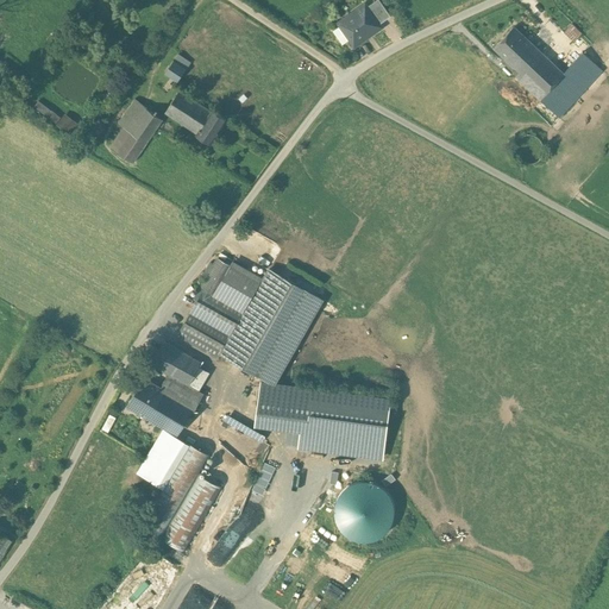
[(391,17),(378,0),(376,0),(366,7),(380,25),(391,17)]
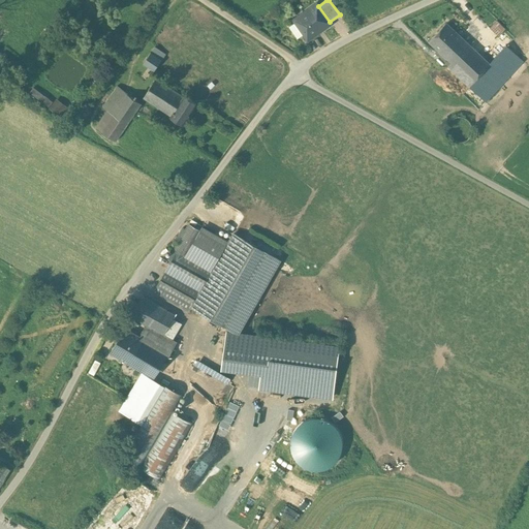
[(317,4),(303,13),(305,16),(296,22),(297,22),(289,27),(298,38),(304,34),(307,37),(316,30),(319,27),(321,30),(331,24),(330,22),(318,6),(317,4)]
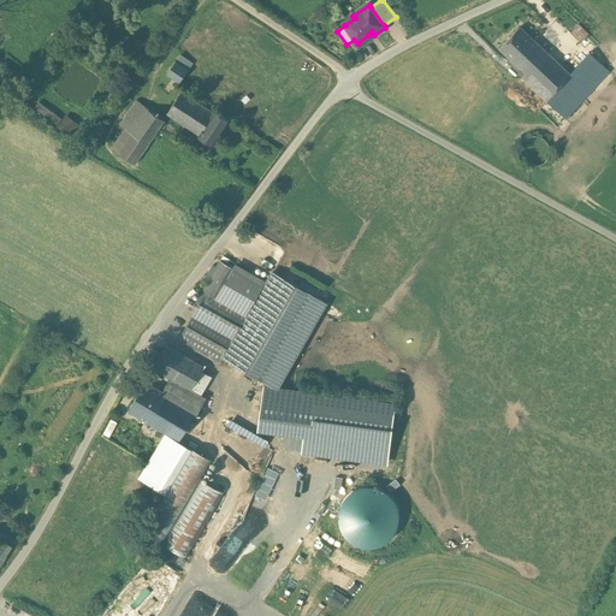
[(587,34),(578,24),(570,33),(580,42),(587,34)]
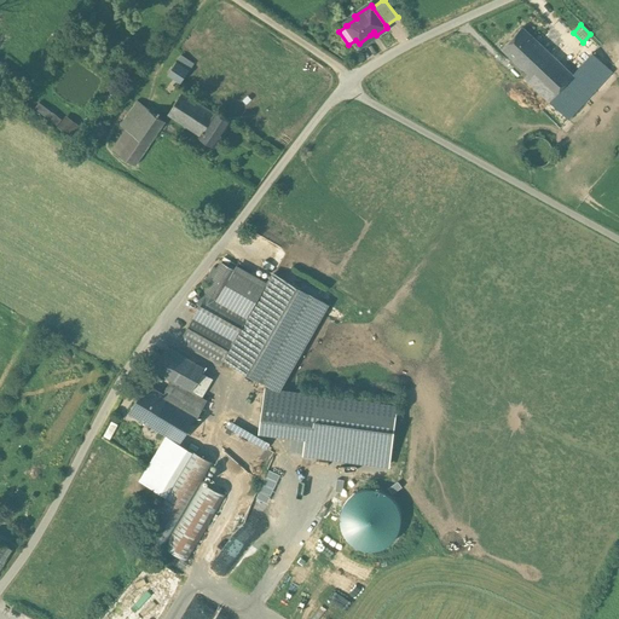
[(522,27),(503,48),(515,61),(536,39),(522,27)]
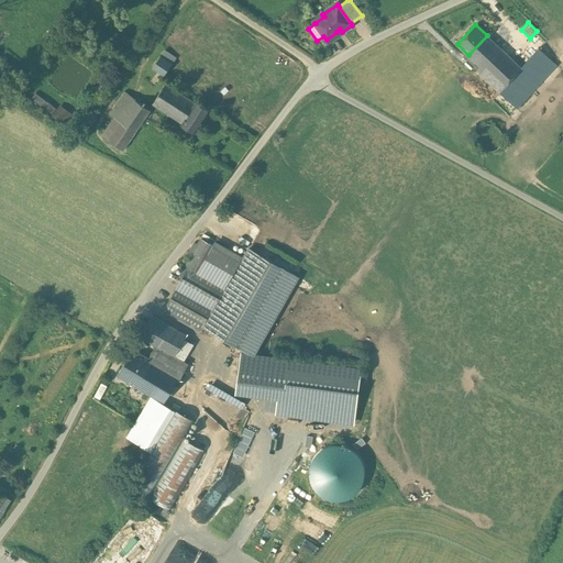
[(521,67),(487,35),(468,55),(481,66),(477,70),(507,99),(529,76),(529,75),(521,67)]
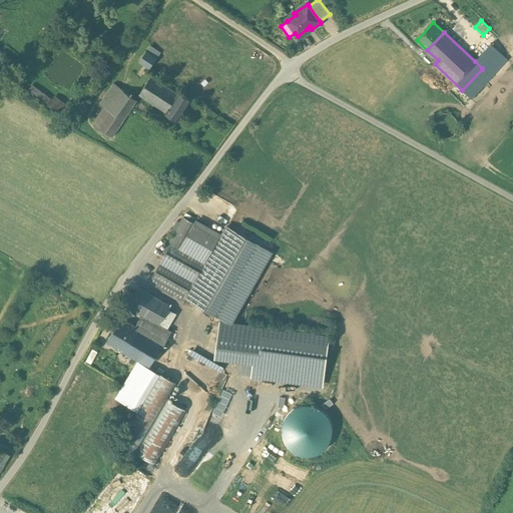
[(491,43),(475,61),(482,68),(482,69),(491,77),(507,59),(491,43)]
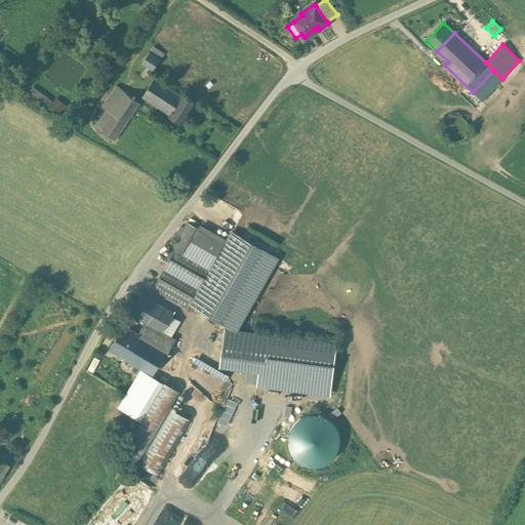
[(164,54),(154,47),(142,64),(153,71),(164,54)]
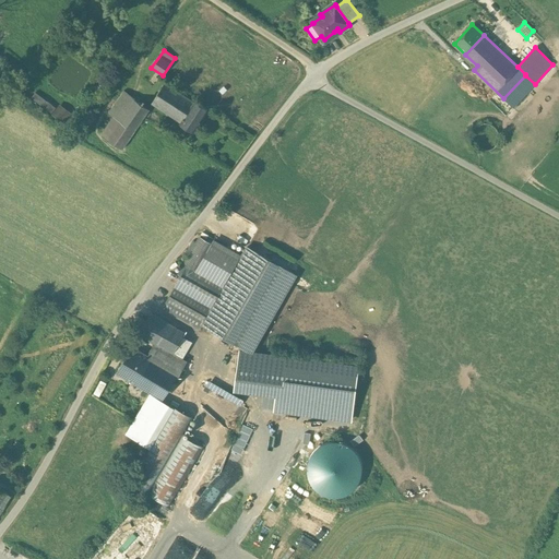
[(525,75),(503,98),(513,107),(535,84),(525,75)]
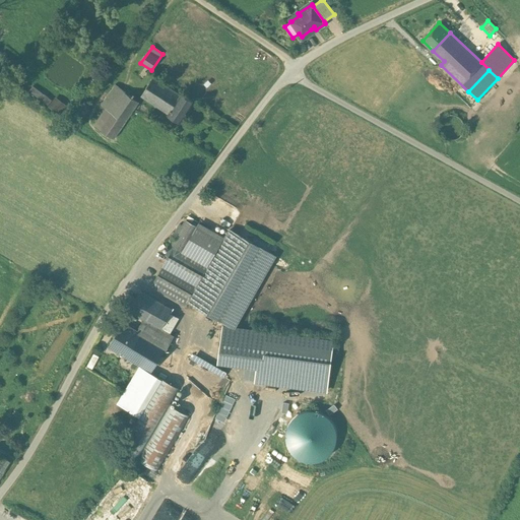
[(33,81),(24,75),(18,83),(26,89),(33,81)]
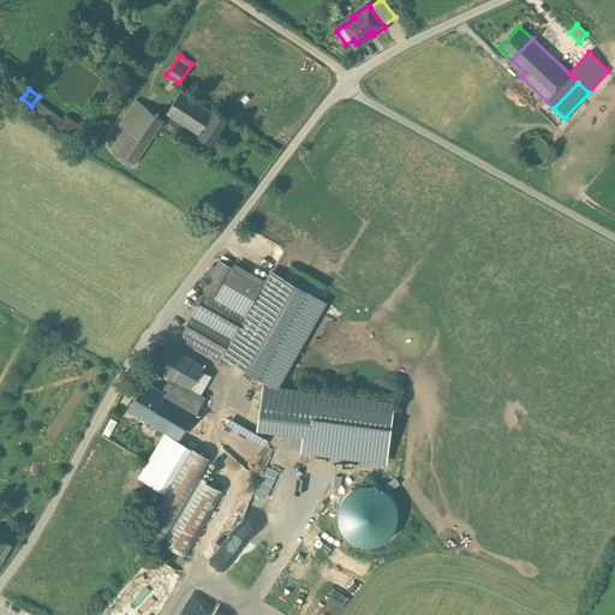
[(213,111),(181,90),(167,112),(198,132),(213,111)]
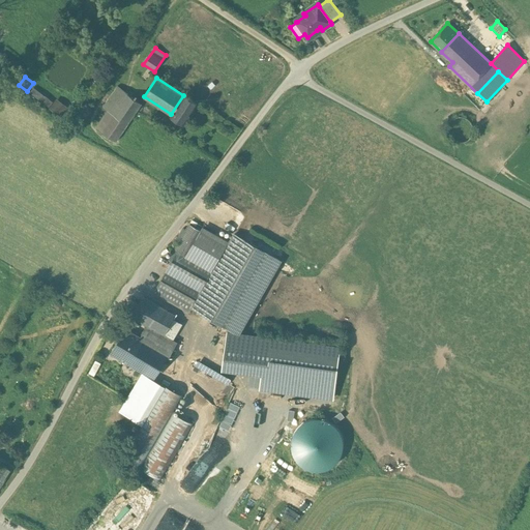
[(142,102),(117,86),(102,108),(108,111),(97,126),(117,140),(142,102)]
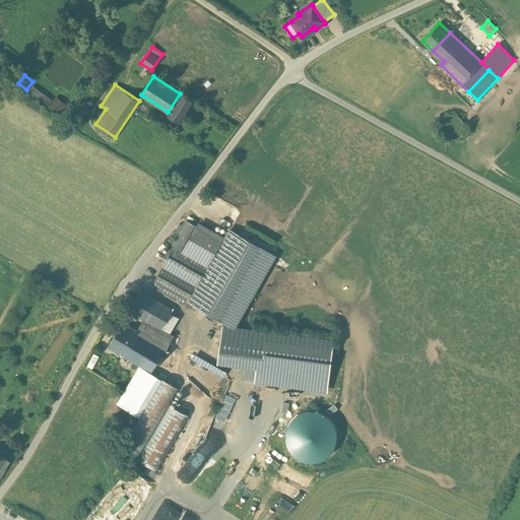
[(31,85),(27,91),(49,105),(53,99),(31,85)]
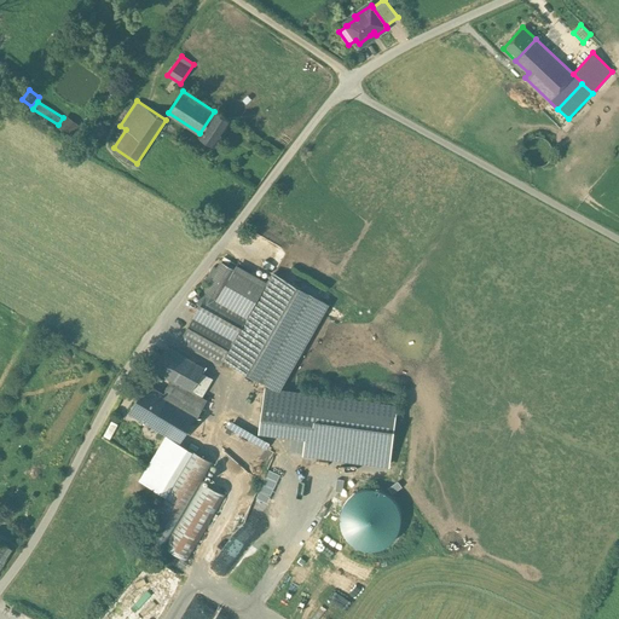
[(231,120),(215,110),(214,111),(200,133),(198,136),(214,146),(231,120)]
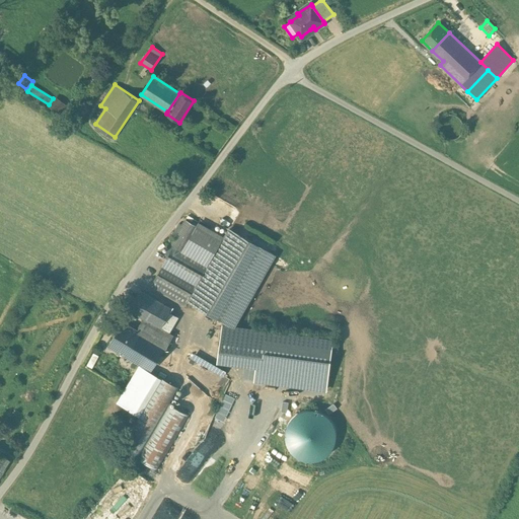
[(186,220),(165,255),(168,256),(173,246),(182,251),(197,226),(186,220)]
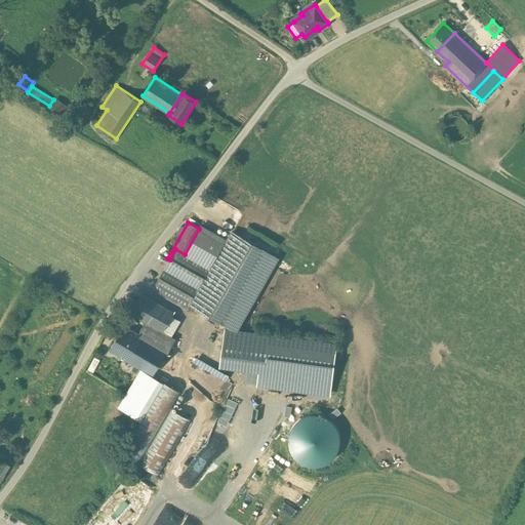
[(225,241),(200,228),(199,229),(185,254),(209,269),(225,241)]
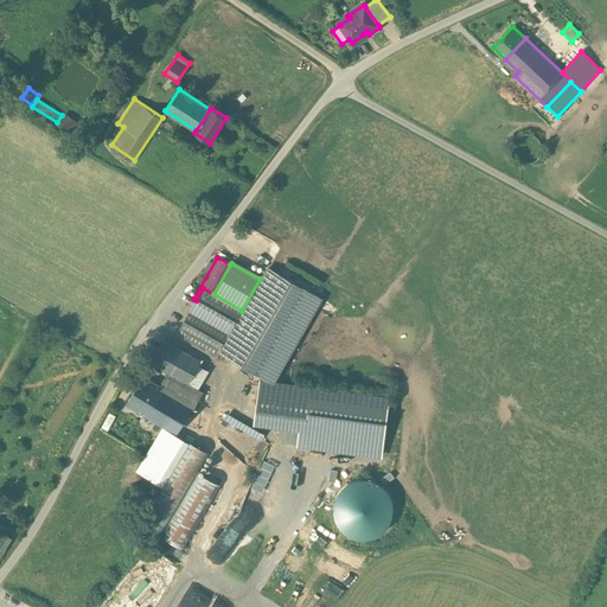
[(268,269),(219,353),(255,374),(304,288),(268,269)]
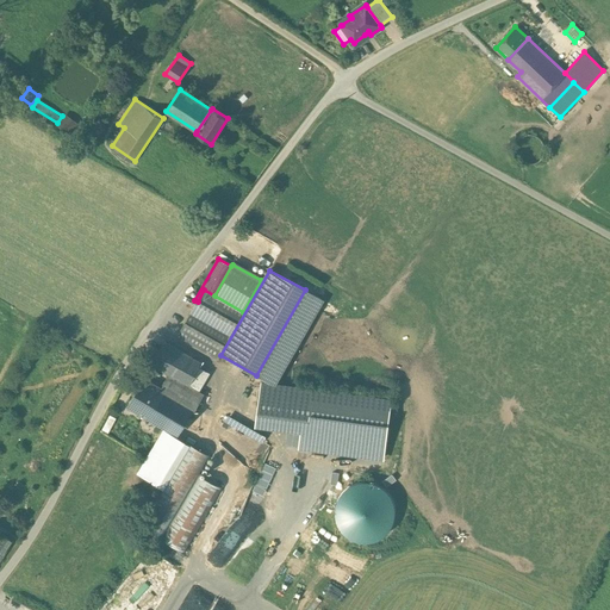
[(215,296),(204,290),(198,302),(191,313),(230,335),(230,336),(243,312),(215,296)]
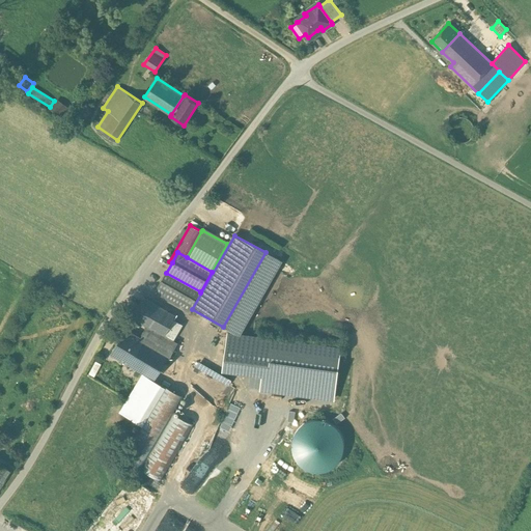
[(223,327),(221,329),(236,337),(281,261),(266,252),(223,327)]
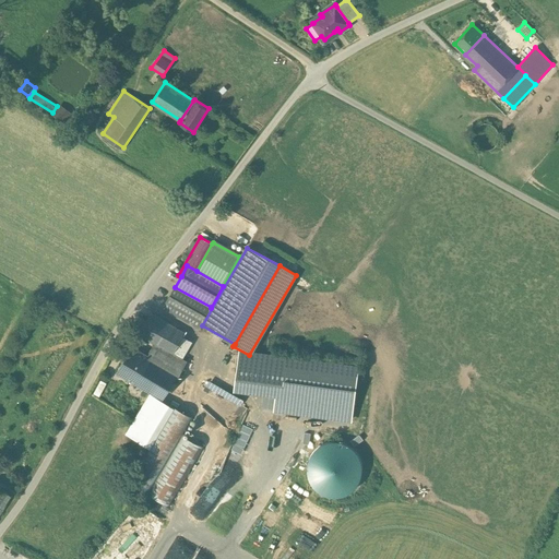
[(211,307),(175,287),(163,308),(199,328),(211,307)]
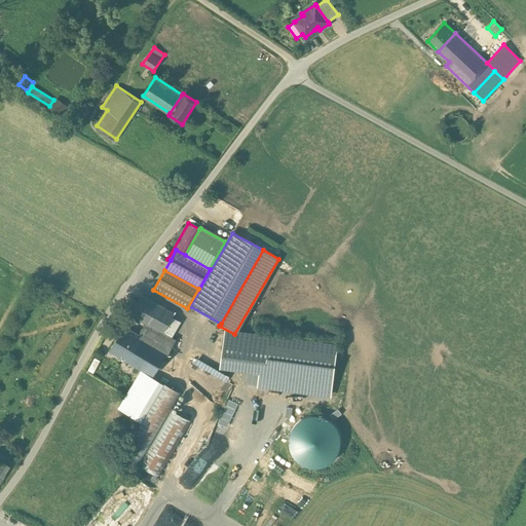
[(174,313),(143,296),(130,315),(145,324),(152,328),(162,334),(162,333),(174,313)]
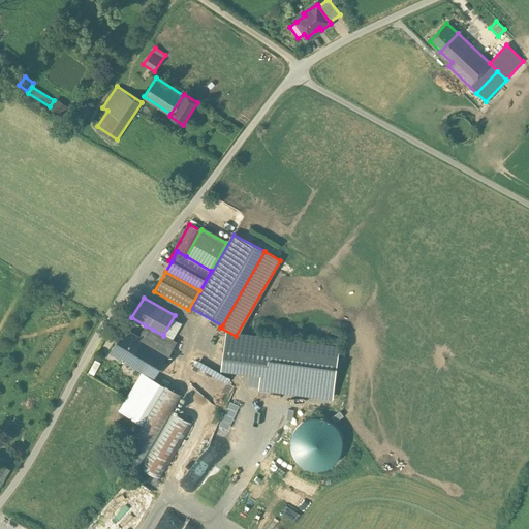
[(139,337),(124,329),(110,353),(128,365),(144,339),(149,342),(150,340),(149,339),(153,330),(146,325),(139,337)]
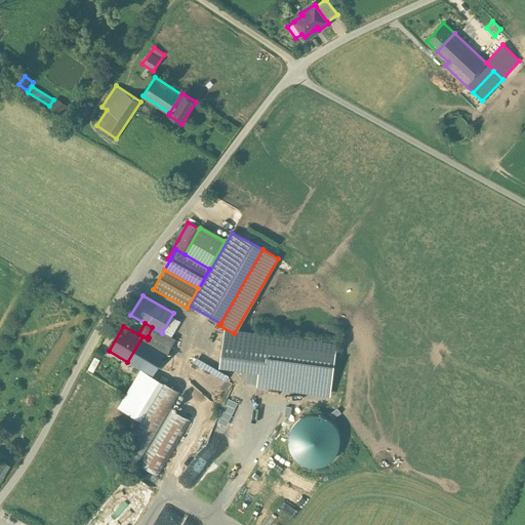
[(217,365),(234,333),(218,325),(197,367),(219,379),(226,368),(217,365)]
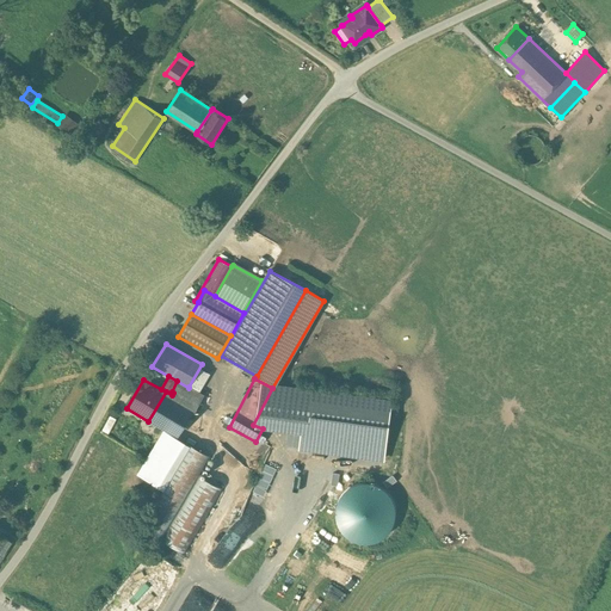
[(204,396),(189,387),(189,388),(177,381),(172,392),(173,393),(172,395),(195,409),(196,411),(204,396)]
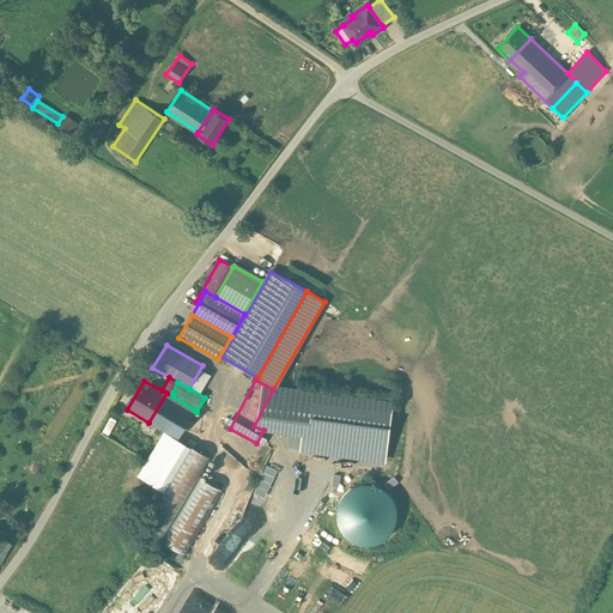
[(273,389),(254,426),(263,430),(281,394),(273,389)]
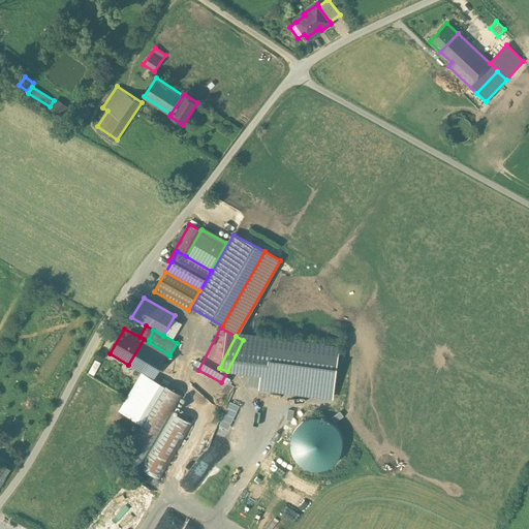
[(341,347),(236,336),(243,340),(227,371),(261,377),(260,392),(334,401),(341,347)]
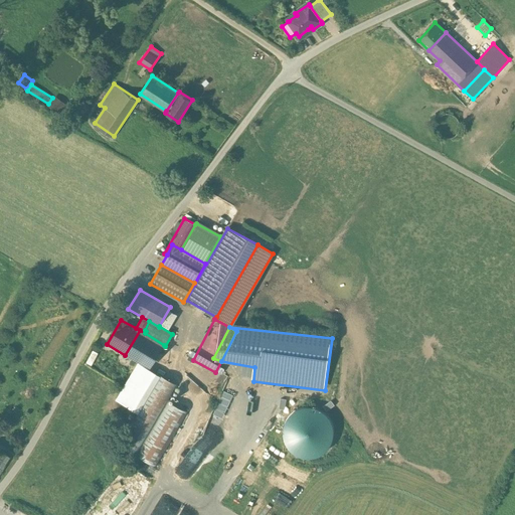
[(164,345),(145,333),(140,330),(125,355),(150,369),(164,345)]
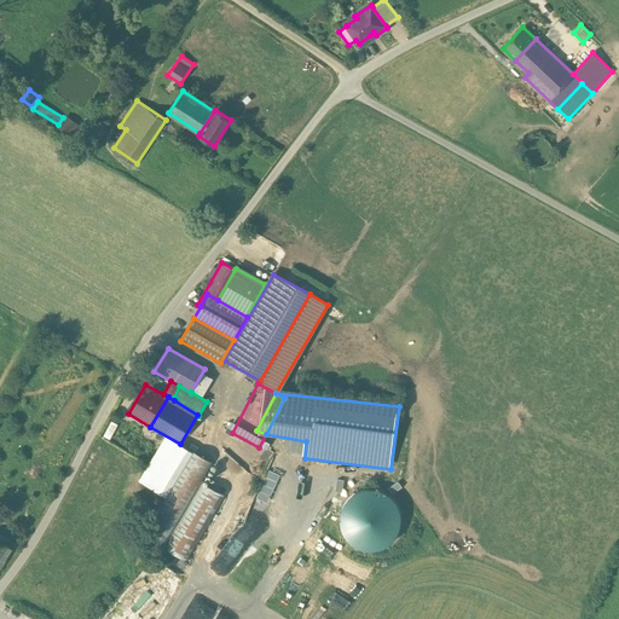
[(111,420),(105,435),(111,438),(117,422),(111,420)]
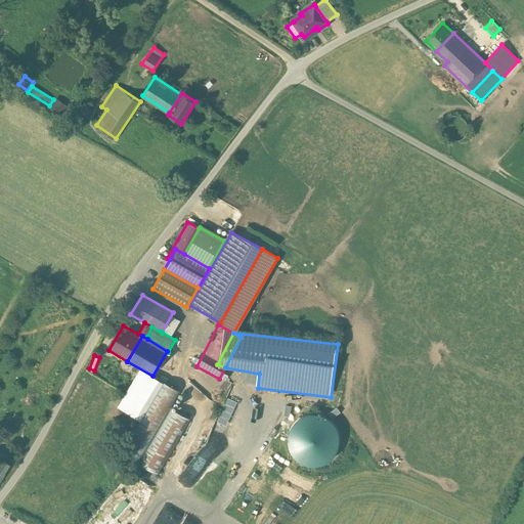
[(161,380),(119,450),(139,462),(171,407),(181,391),(161,380)]
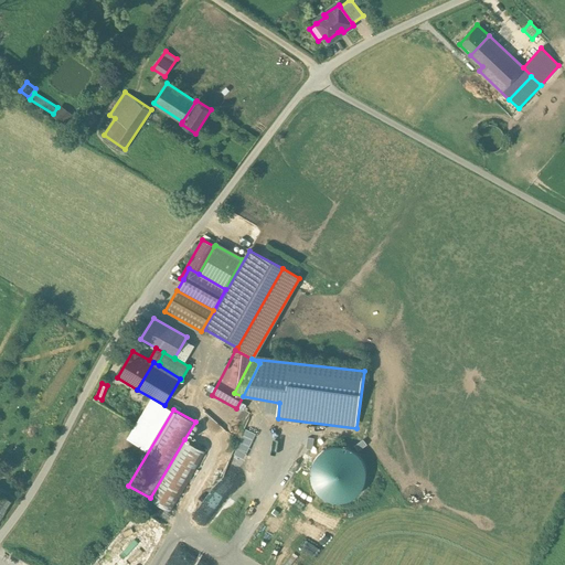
[(243,437),(254,441),(259,428),(248,424),(243,437)]
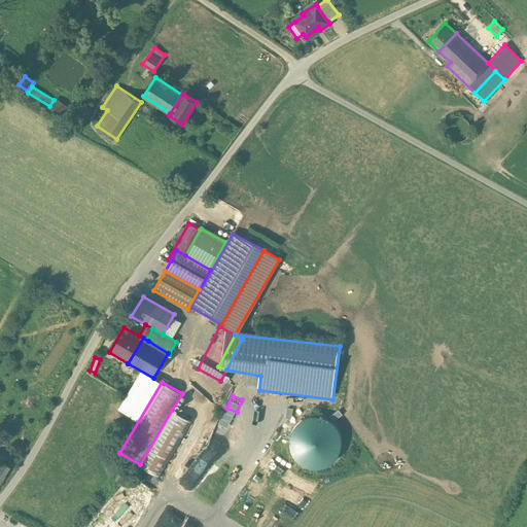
[(172,410),(140,464),(160,476),(191,421),(172,410)]
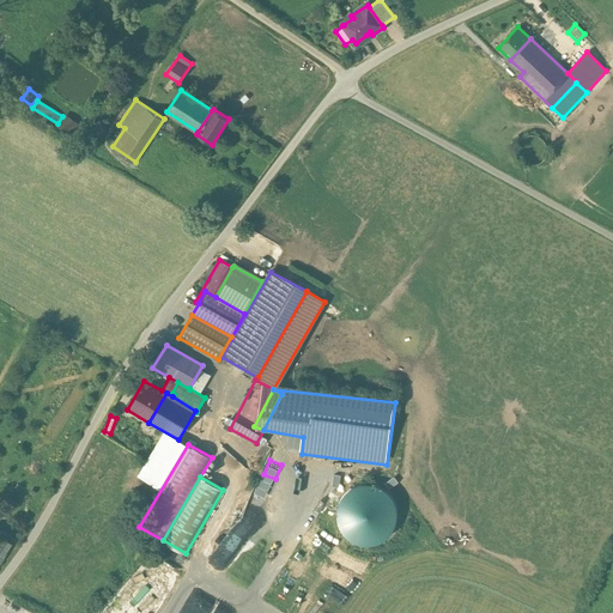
[(338,509),(338,520),(340,529),(346,538),(354,544),(364,547),(375,546),(384,542),(393,535),(398,527),(400,517),(399,508),(394,498),(387,491),(377,486),(368,485),(358,486),(349,492),(343,499),(338,509)]
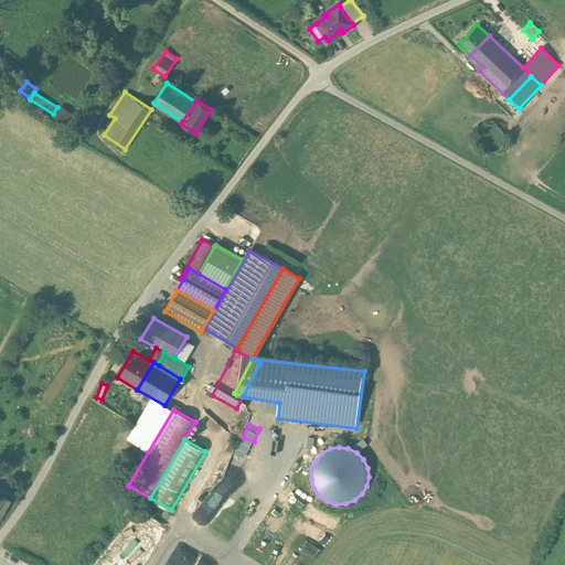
[(10,501),(0,493),(0,512),(1,513),(10,501)]
